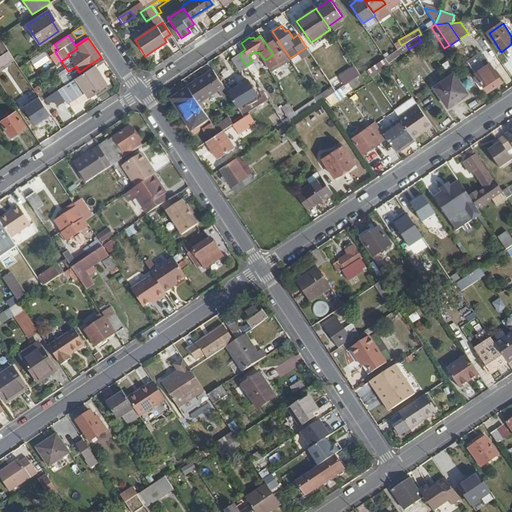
[(272,71),(288,60),(274,39),(270,42),(269,39),(265,42),(273,54),(265,60),(272,71)]
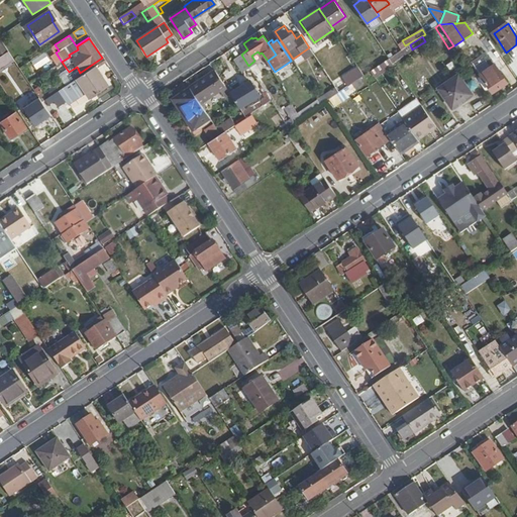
[(0,69),(13,61),(7,52),(0,56),(0,69)]
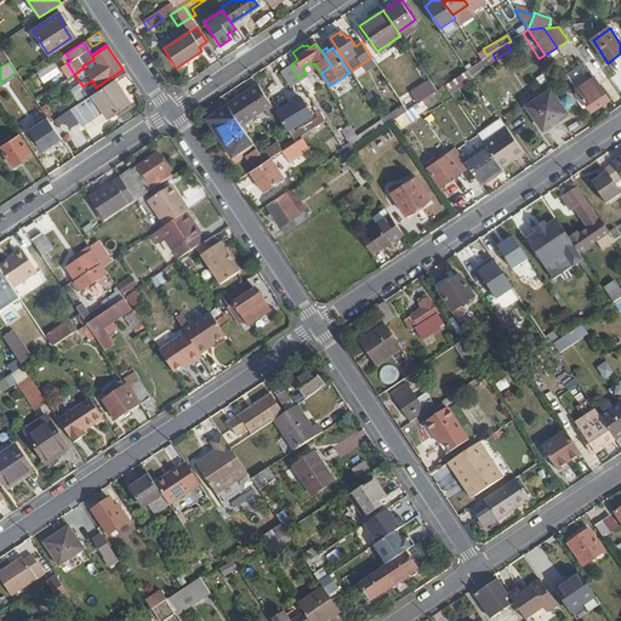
[(44,84),(60,73),(52,62),(36,74),(44,84)]
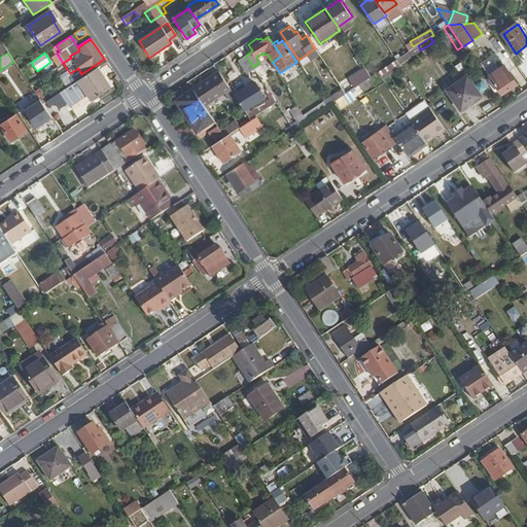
[(253,67),(246,56),(239,60),(247,73),(254,68),(253,67)]
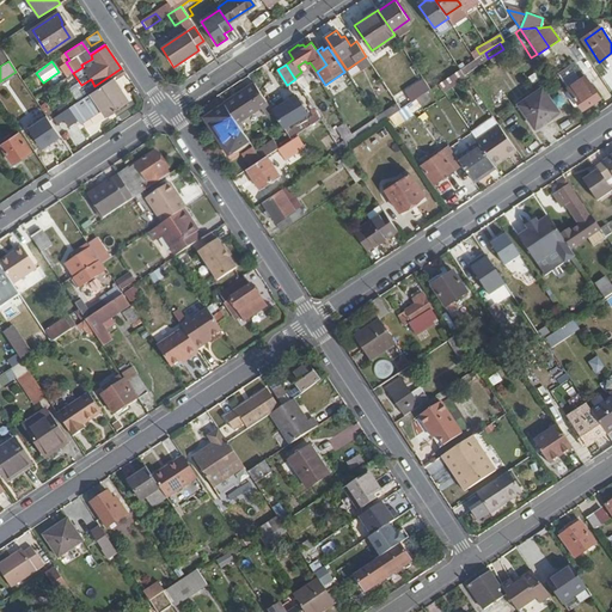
[(467,78),(461,68),(439,84),(445,92),(467,78)]
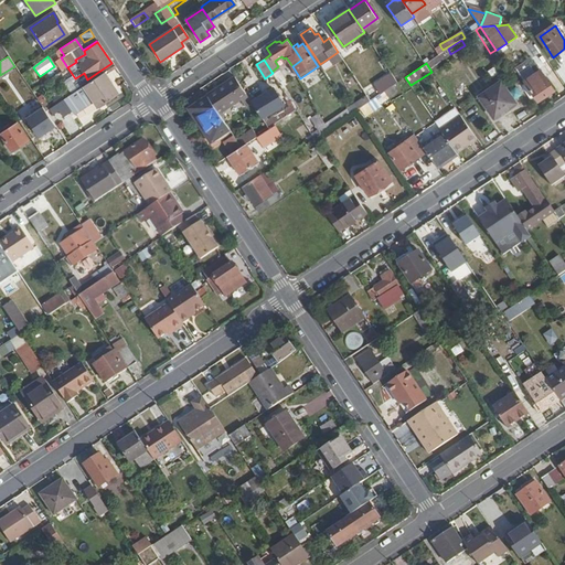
[(554,89),(540,70),(524,81),(537,102),(554,89)]
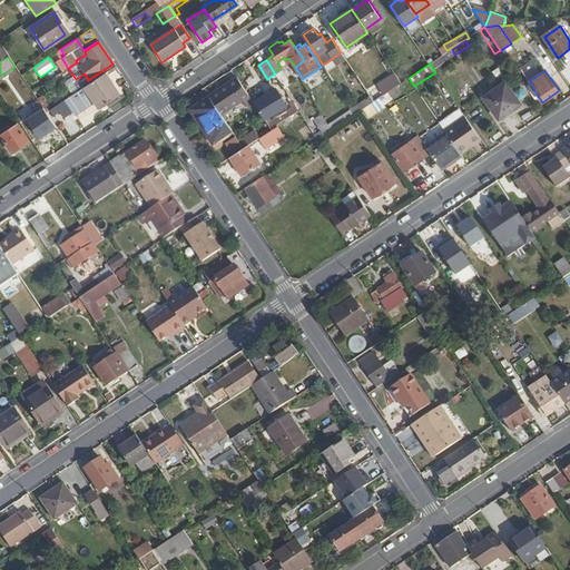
[(382,94),(400,82),(393,72),(375,84),(382,94)]
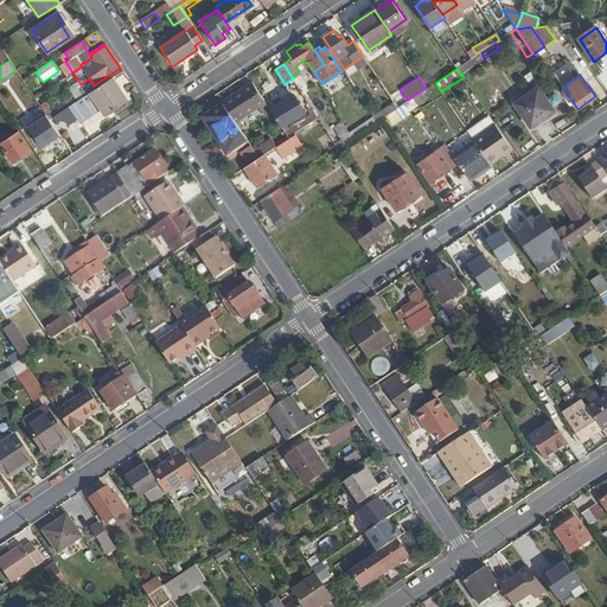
[(103,117),(126,102),(117,89),(115,91),(108,81),(69,107),(78,123),(98,109),(103,117)]
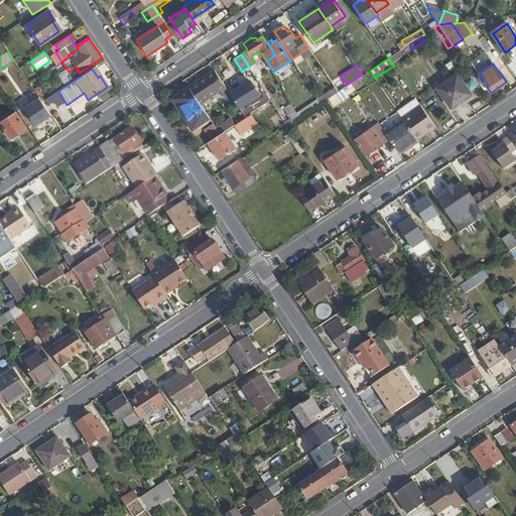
[(226,87),(214,70),(189,87),(205,109),(229,92),(226,87)]
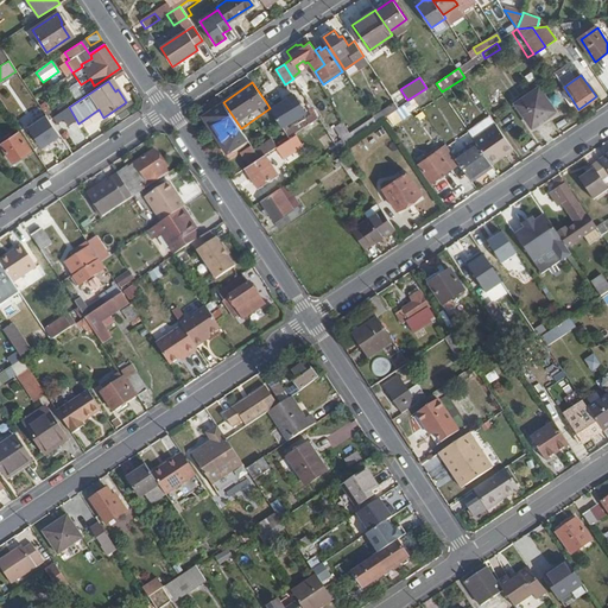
[(556,111),(539,87),(515,102),(532,127),(556,111)]
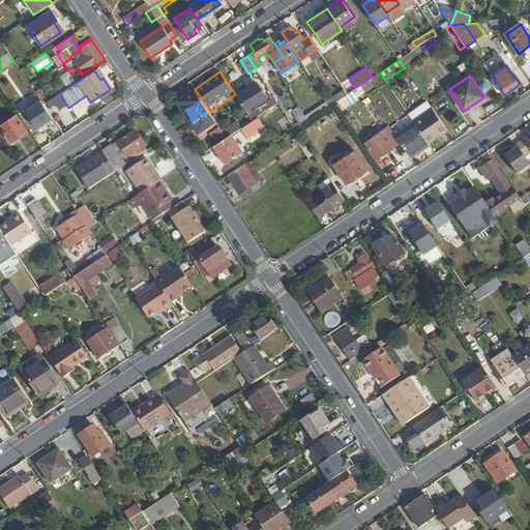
[(266,95),(257,83),(238,95),(246,109),(266,95)]
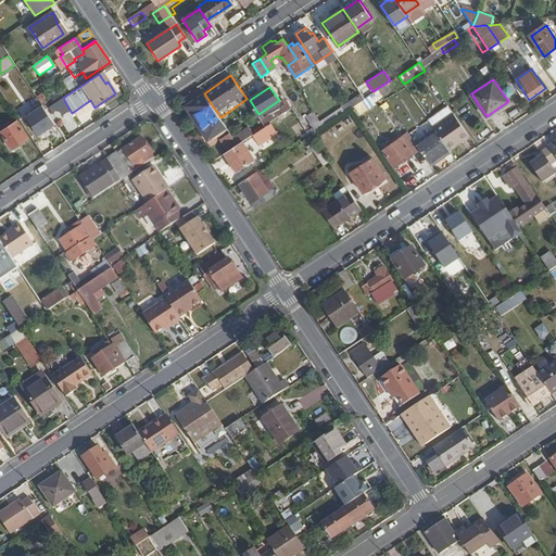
[(369,108),(378,99),(371,92),(363,101),(369,108)]
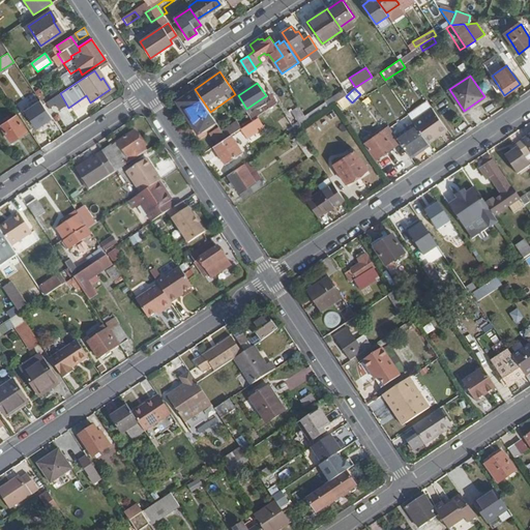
[(210,112),(195,89),(177,100),(198,130),(214,118),(210,112)]
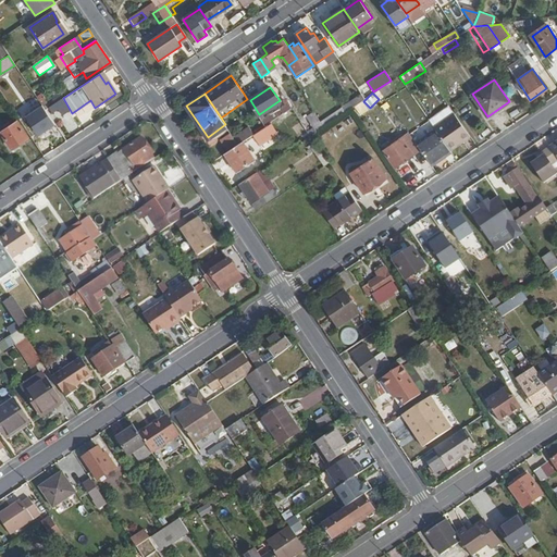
[(366,99),(361,94),(351,100),(355,106),(366,99)]
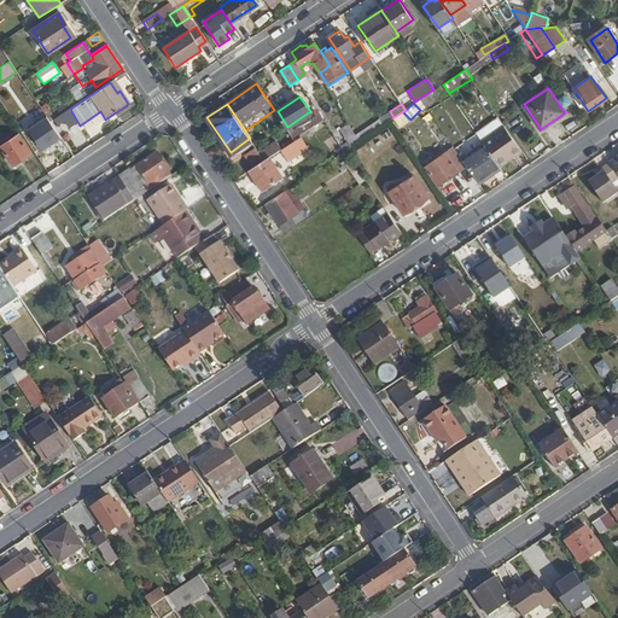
[(307,132),(325,118),(320,112),(302,126),(307,132)]
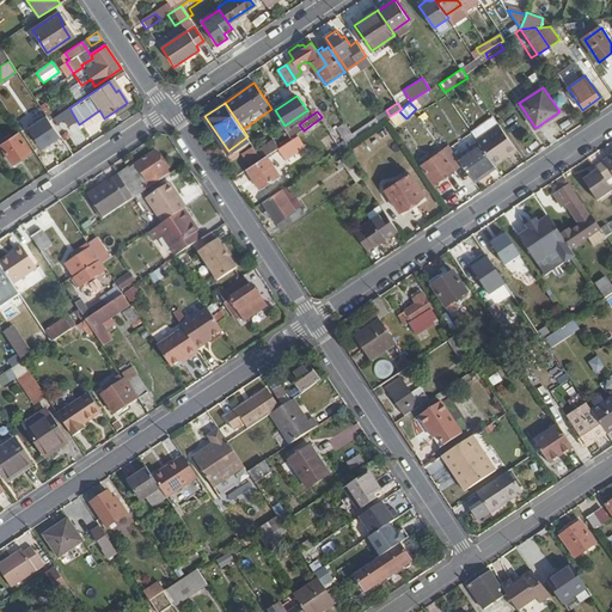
[(515,148),(499,124),(477,140),(478,141),(495,166),(509,155),(507,154),(515,148)]
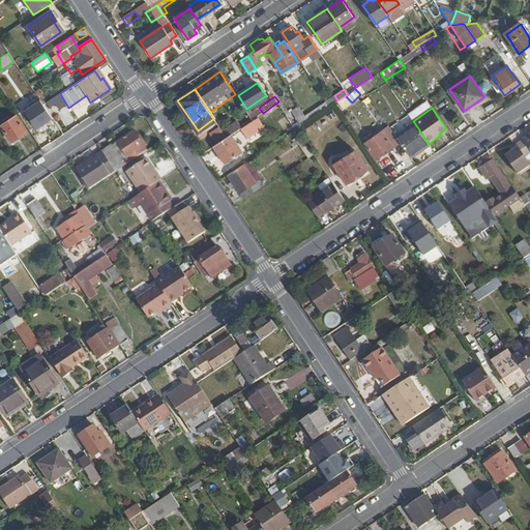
[(36,140),(62,123),(54,111),(45,116),(42,113),(26,124),(36,140)]
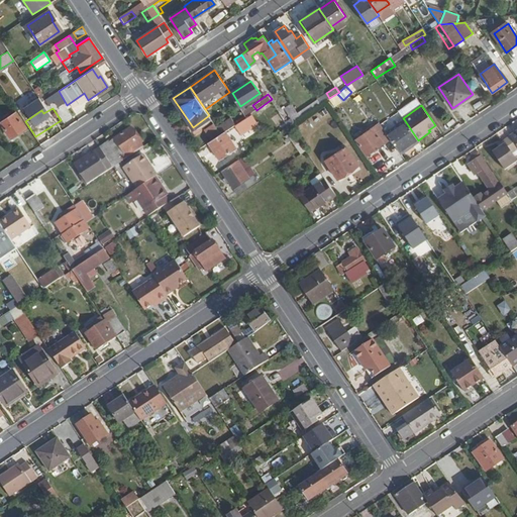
[(24,129),(14,113),(0,121),(0,124),(9,139),(24,129)]
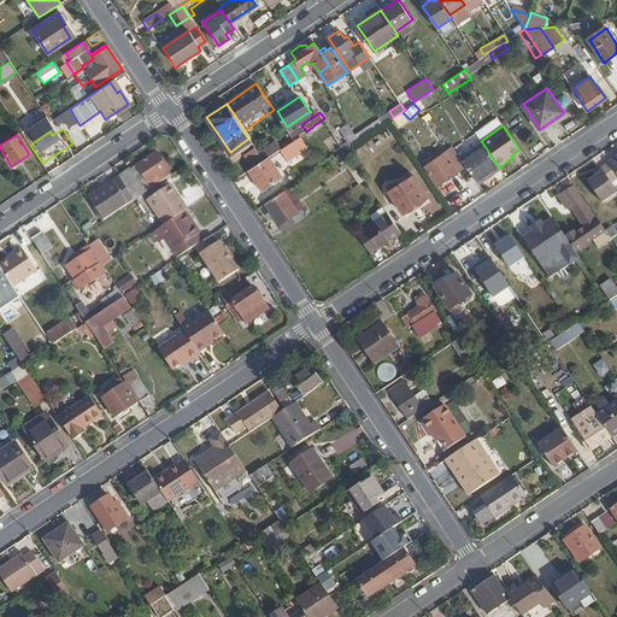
[(300,151),(293,140),(280,148),(288,159),(300,151)]
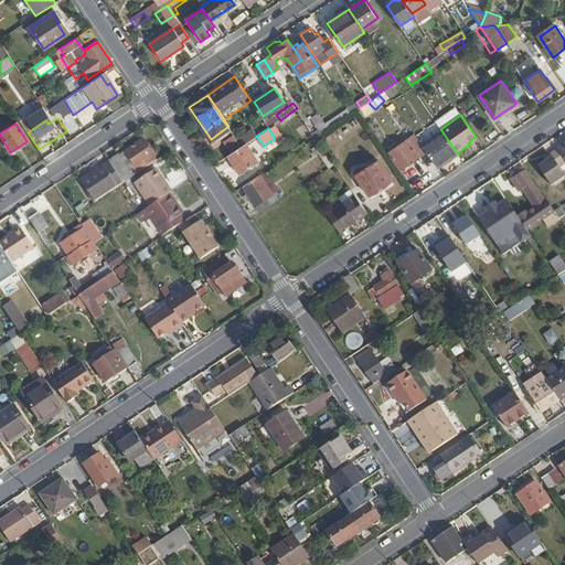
[(243,132),(245,141),(255,138),(252,129),(243,132)]
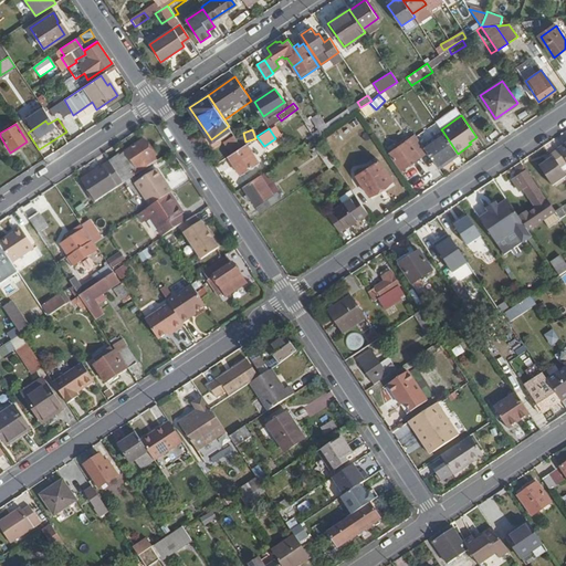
[(458,154),(442,130),(422,145),(429,155),(439,169),(459,156),(458,154)]
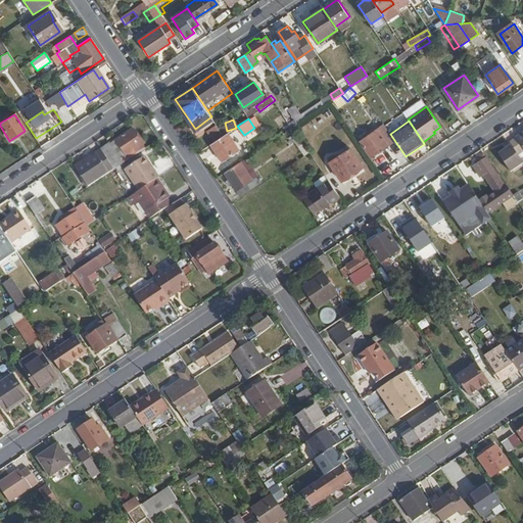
[(380,130),(376,124),(365,132),(369,137),(360,143),(372,160),(396,143),(390,134),(385,126),(380,130)]
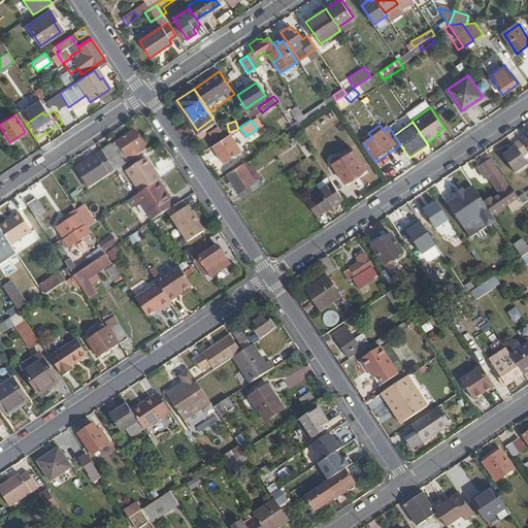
[(145,150),(142,146),(144,145),(134,130),(117,141),(127,157),(120,162),(109,146),(102,152),(114,170),(145,150)]
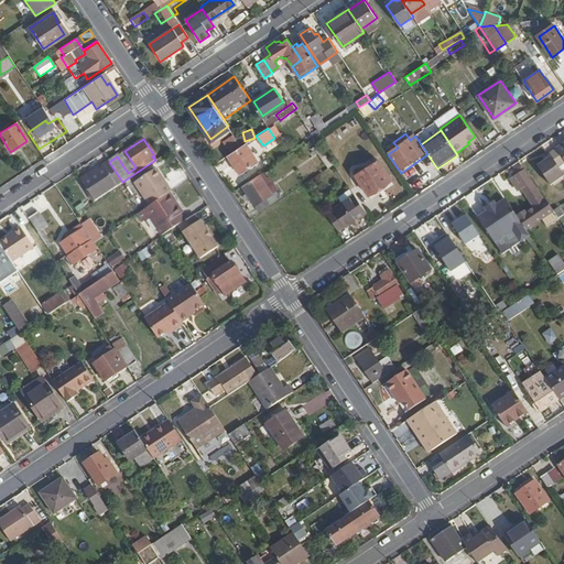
[(258,161),(246,142),(227,154),(240,173),(258,161)]
